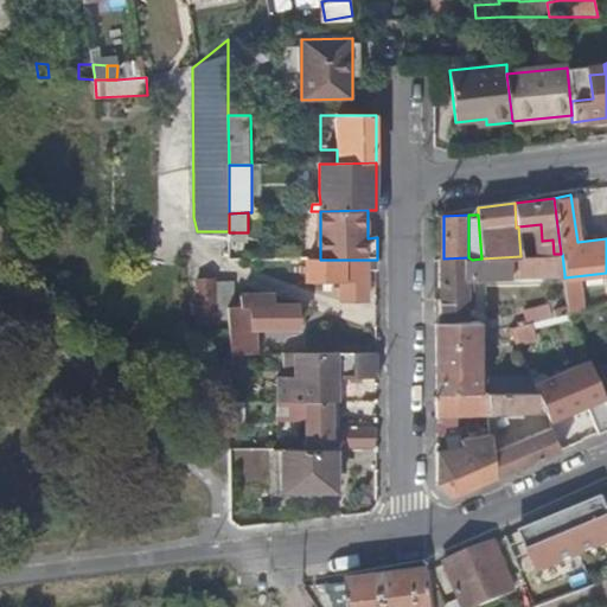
[(562,254),(561,254),(554,254),(521,256),(481,259),(472,260),(468,257),(443,259),(443,301),(436,301),(438,397),(481,396),(480,323),(468,323),(467,280),(564,274),(562,254)]
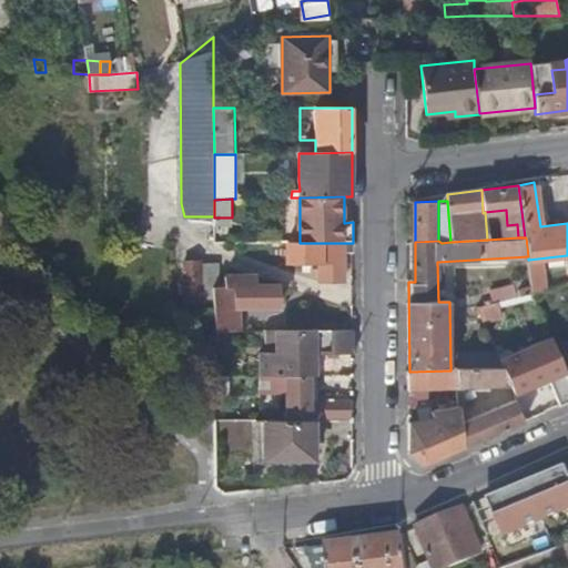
[(344,260),(353,260),(353,243),(300,243),(280,243),(280,264),(288,264),(288,261),(321,262),(321,281),(344,282),(344,260)]
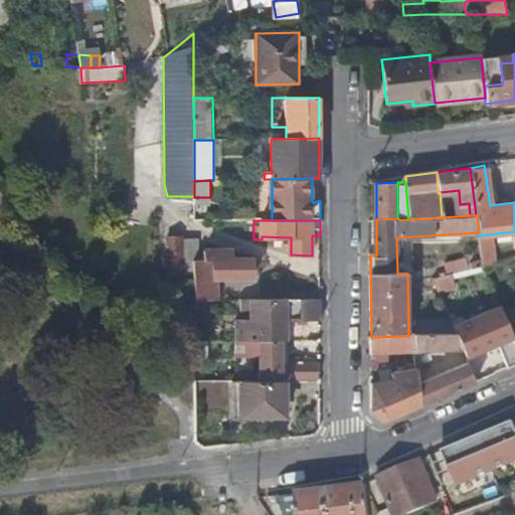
[(182,265),(194,266),(194,261),(194,240),(180,239),(180,237),(165,238),(165,278),(182,277),(182,265)]
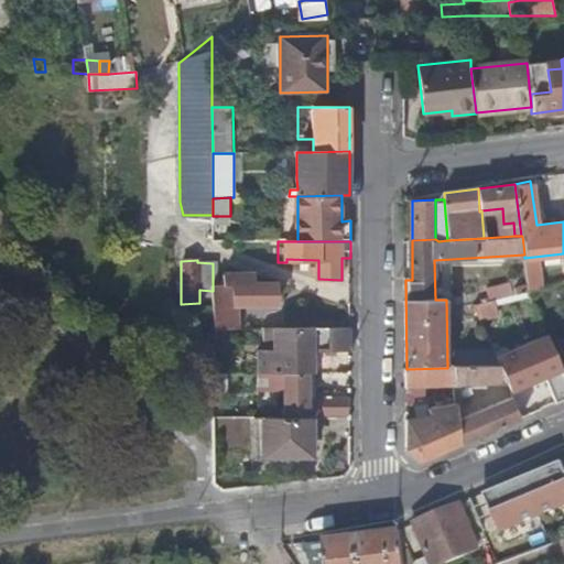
[(527,277),(528,292),(556,284),(555,273),(544,273),(544,270),(525,272),(527,277)]
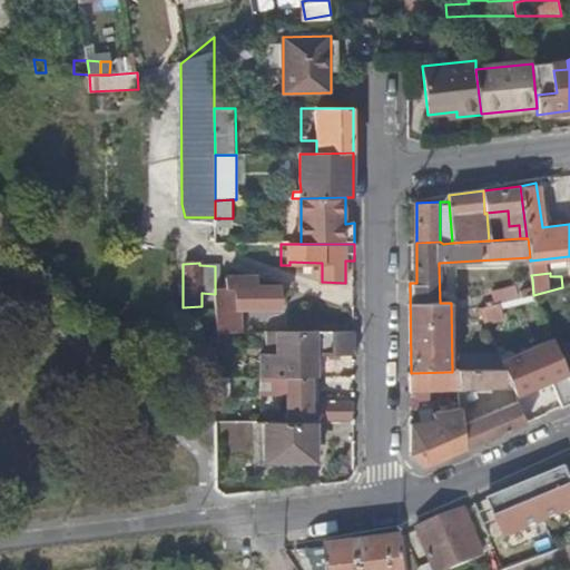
[(521,298),(533,295),(532,279),(518,283),(519,287),(521,298)]
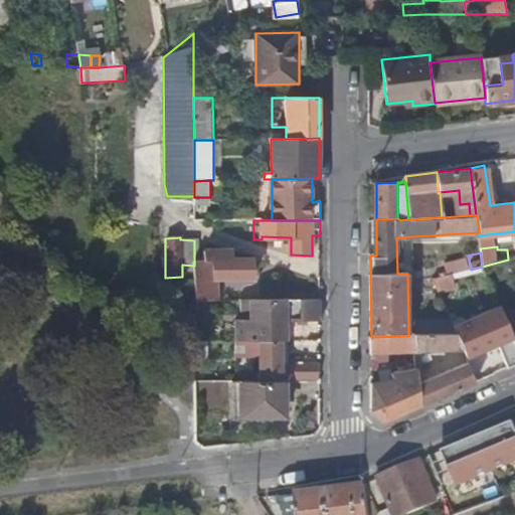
[(194,261),(194,266),(196,266),(197,301),(218,301),(218,279),(254,280),(254,260),(221,261),(205,261),(196,261),(194,261)]
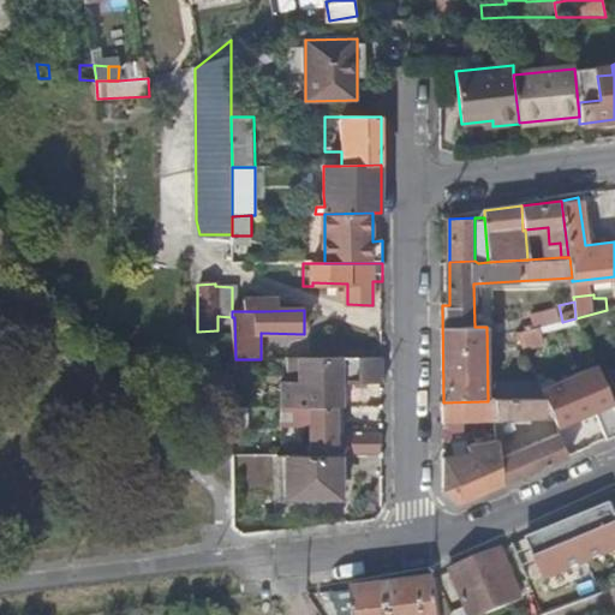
[(536,329),(562,322),(560,310),(532,317),(536,329)]
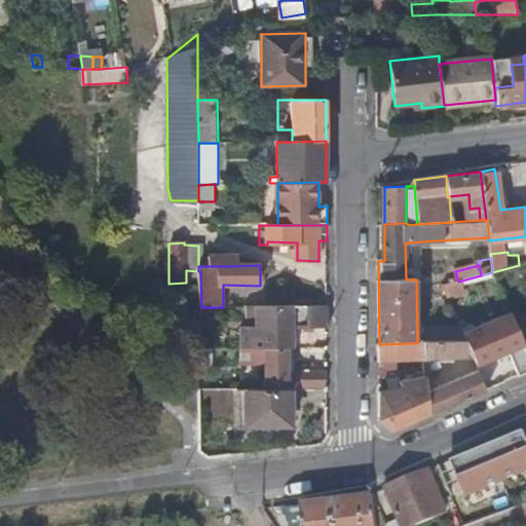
[(288,348),(295,348),(295,334),(286,334),(286,327),(328,327),(327,307),(257,307),(256,326),(240,327),(235,327),(235,348),(267,348),(288,348)]
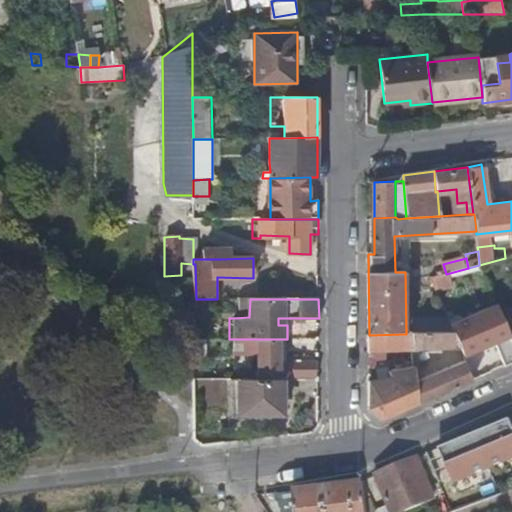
[(249,317),(250,299),(235,299),(234,318),(249,317)]
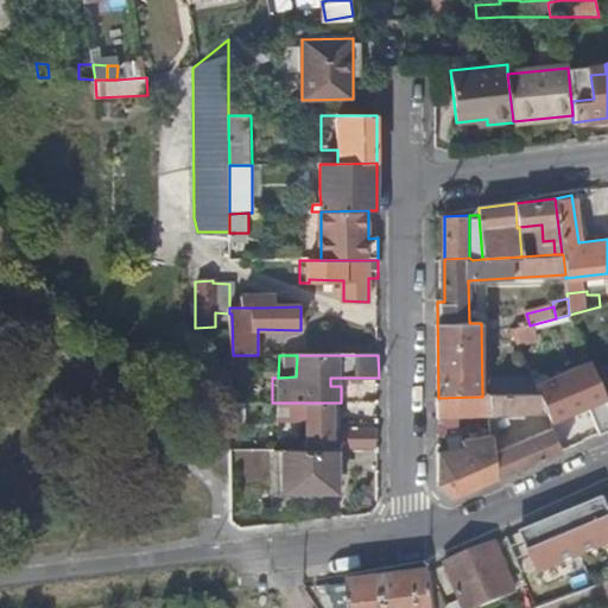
[(488,397),(538,396),(531,379),(488,380),(488,397)]
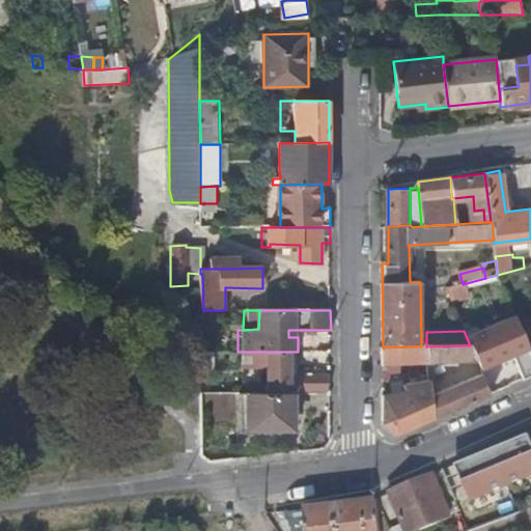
[(428,363),(476,361),(470,345),(426,346),(428,363)]
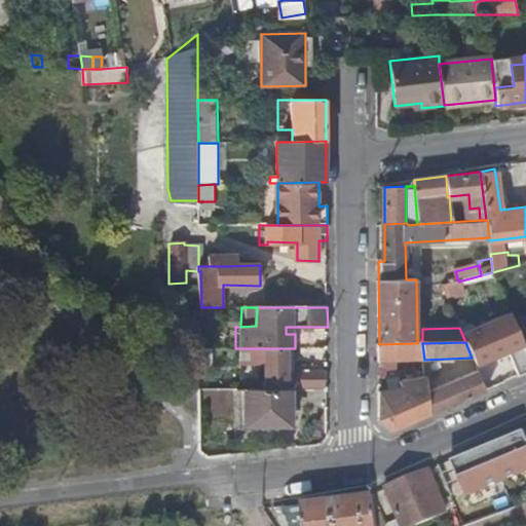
[(379,344),(379,363),(424,361),(424,360),(422,343),(417,343),(379,344)]
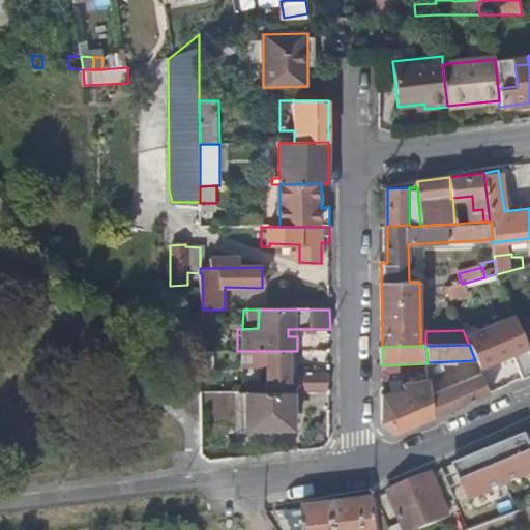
[(269,392),(290,391),(290,389),(327,389),(327,374),(298,374),(290,374),(290,351),(269,351),(269,392)]
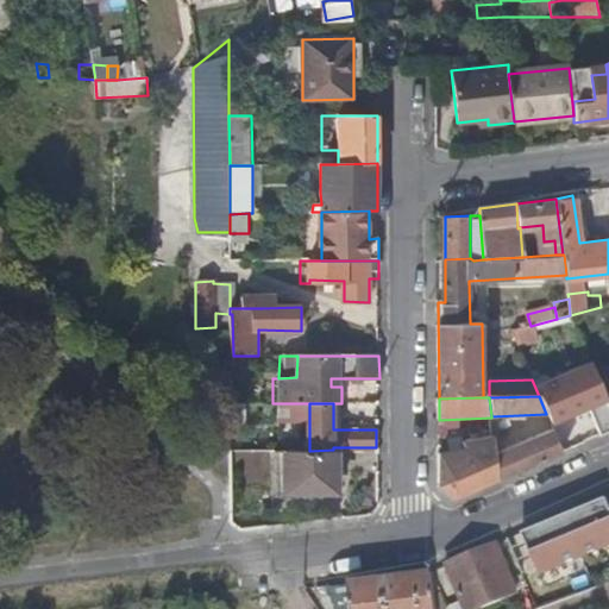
[(343,429),(341,403),(333,403),(333,429),(343,429)]
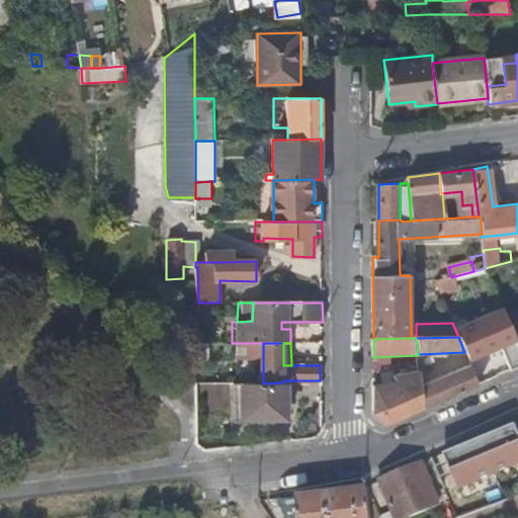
[(484,382),(517,367),(517,346),(476,363),(484,382)]
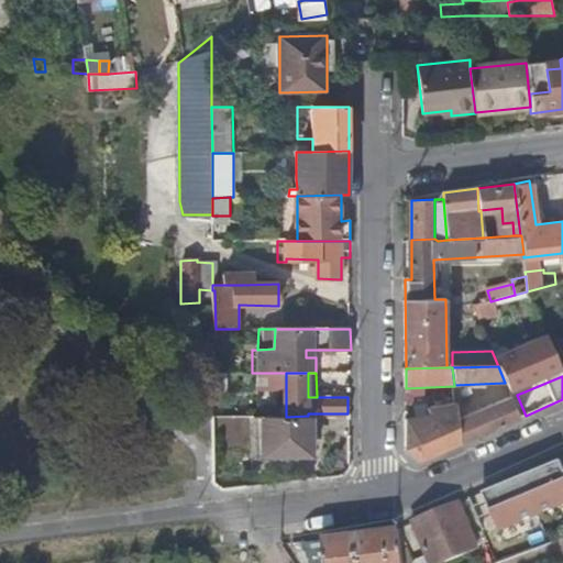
[(466,441),(519,419),(510,397),(464,417),(466,441)]
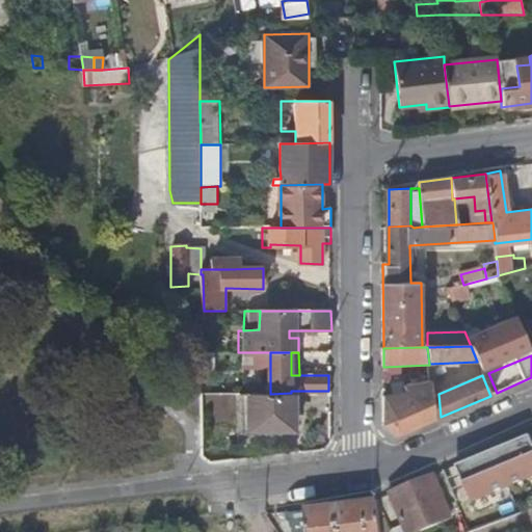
[(397,435),(436,419),(431,382),(405,386),(406,395),(383,397),(384,425),(397,435)]
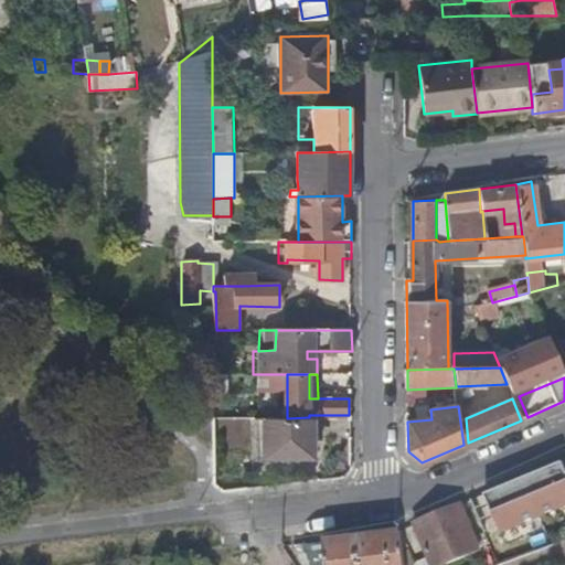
[(237,483),(237,416),(214,416),(215,484),(237,483)]
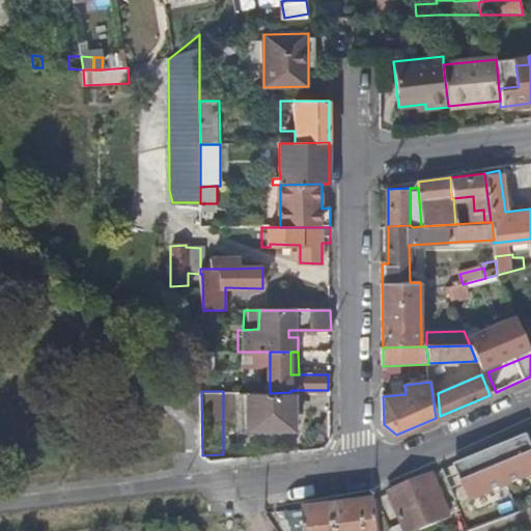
[(295,429),(296,392),(290,392),(270,393),(250,393),(250,429),(295,429)]
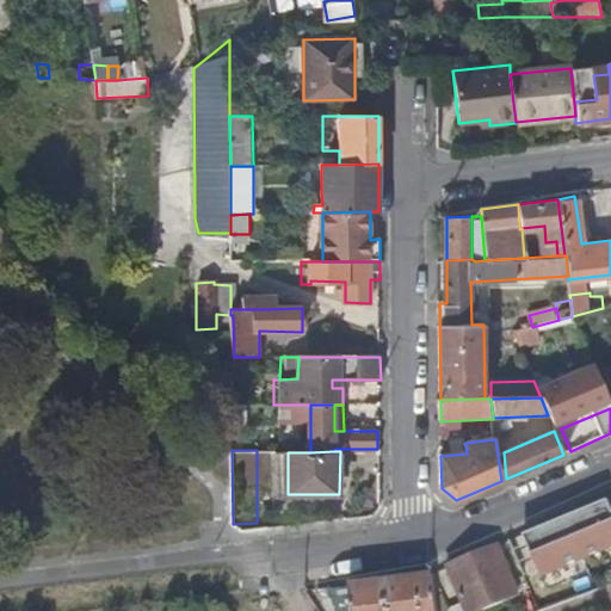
[(339,500),(339,494),(288,494),(288,452),(281,452),(282,500),(339,500)]
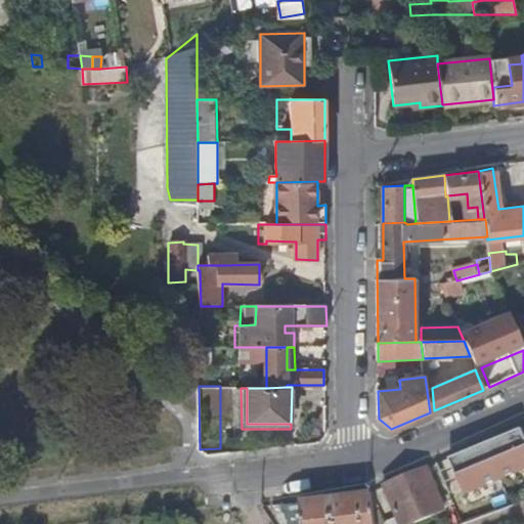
[(513,432),(460,454),(463,463),(452,467),(469,507),(523,482),(523,436),(516,440),(513,432)]
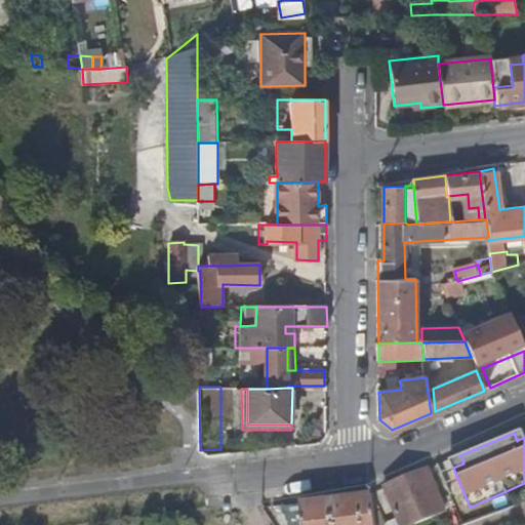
[(395,524),(414,524),(446,512),(429,469),(387,487),(402,522),(395,524)]
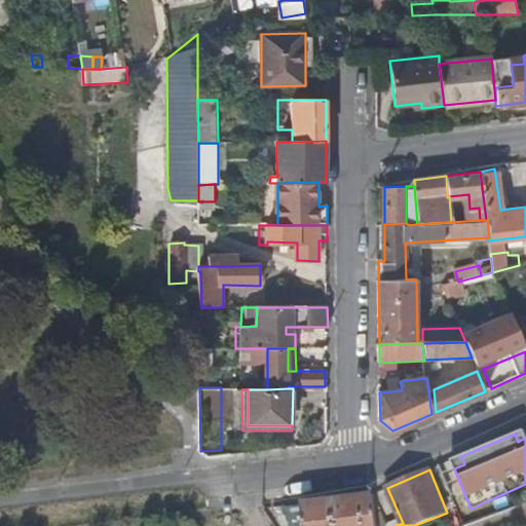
[(387,525),(375,495),(303,503),(305,525),(387,525)]
